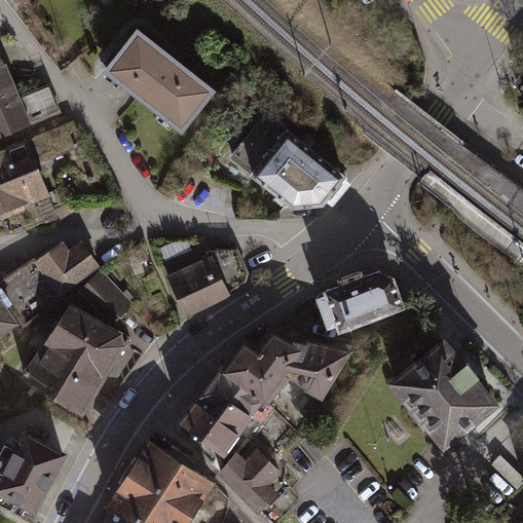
[(137,28),(103,71),(181,134),(216,91),(137,28)]
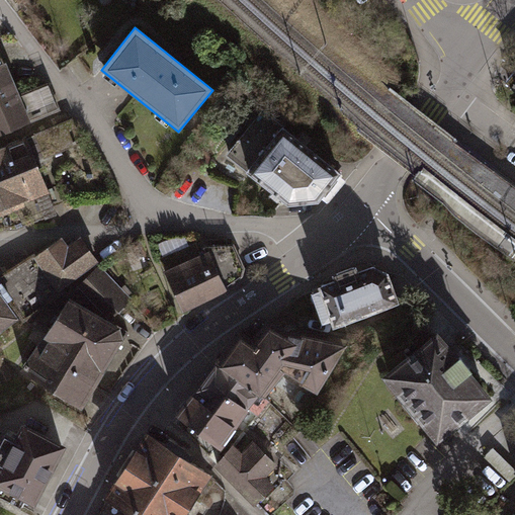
[(0,137),(61,112),(48,86),(17,99),(0,61),(0,137)]
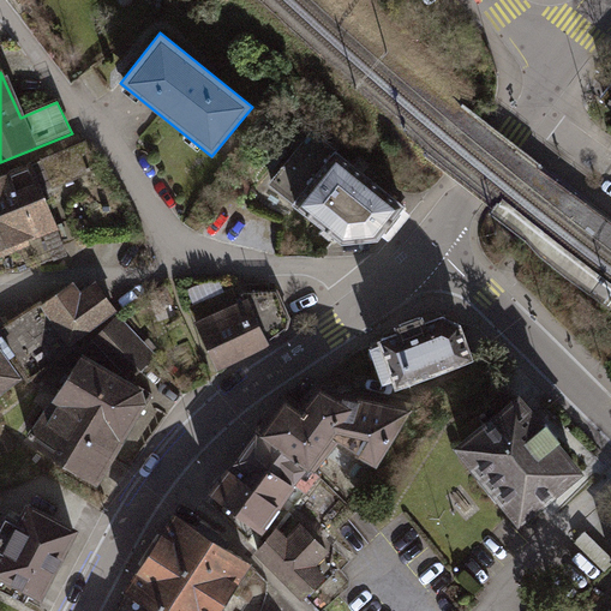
[(610,87),(598,103),(610,113),(610,87)]
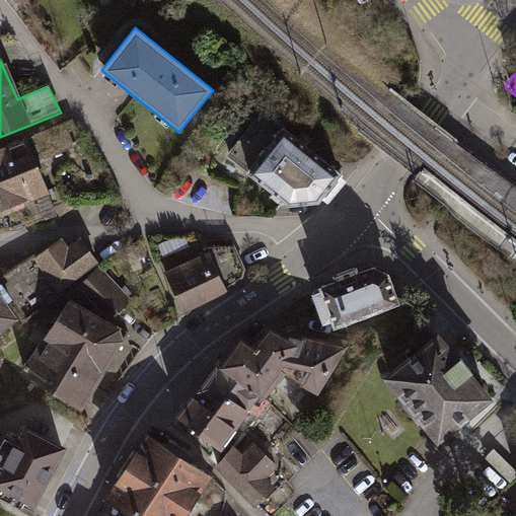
[(263,111),(225,158),(291,207),(319,205),(343,174),(263,111)]
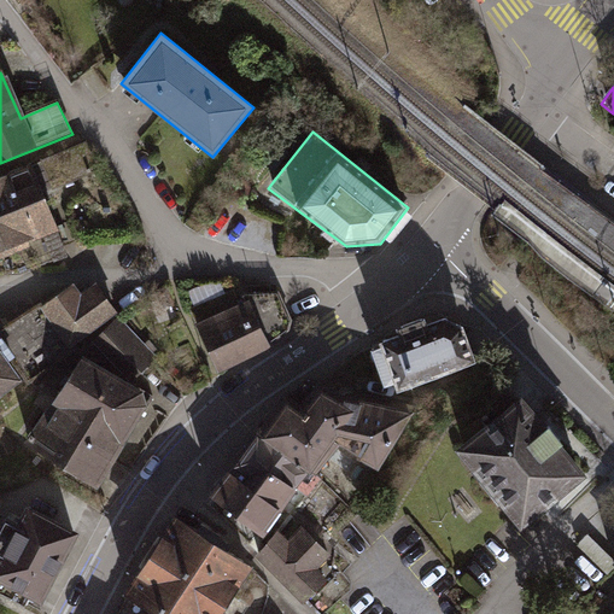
[(30,162),(0,174),(0,262),(18,256),(28,274),(53,264),(68,259),(42,194),(95,175),(83,146),(31,168),(30,162)]
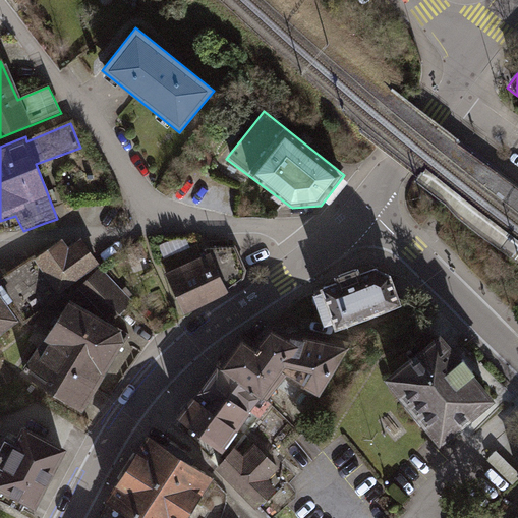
[(164,261),(160,263),(183,318),(228,296),(226,291),(242,280),(242,273),(233,250),(197,251),(194,247),(187,250),(183,240),(158,249),(164,261)]
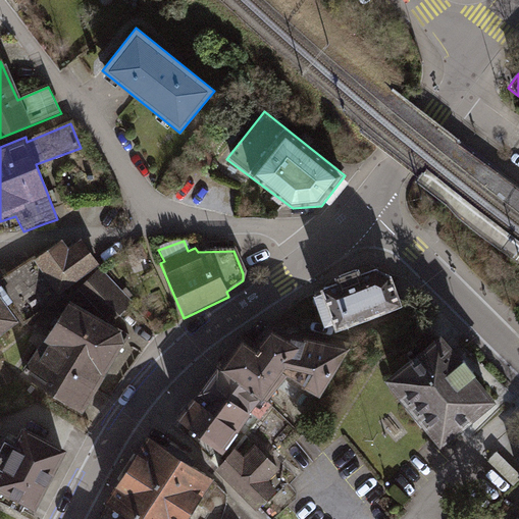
[(61,242),(0,279),(0,293),(22,324),(98,266),(80,243),(68,250),(61,242)]
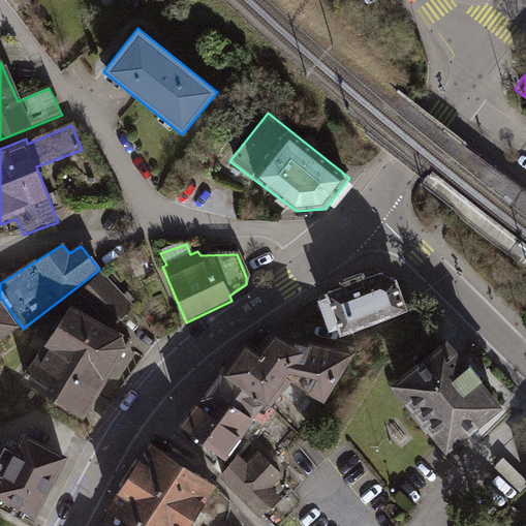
[(315,297),(329,333),(406,307),(397,279),(382,273),(367,278),(364,272),(340,281),(342,287),(315,297)]
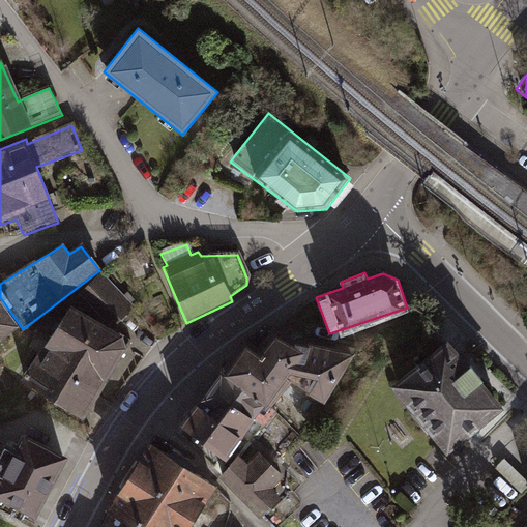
[(129,311),(96,277),(77,296),(111,330),(129,311)]
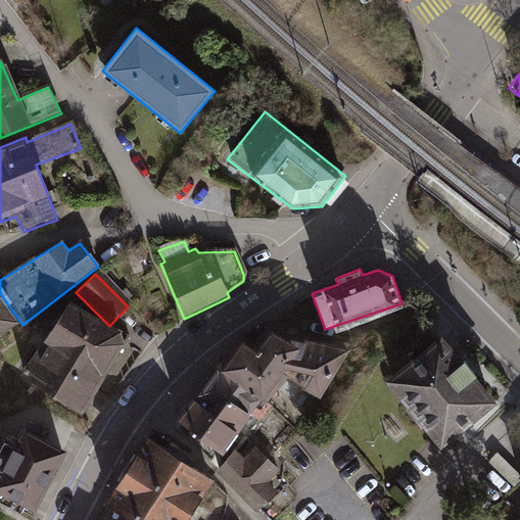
[(0,334),(16,322),(0,297),(0,334)]
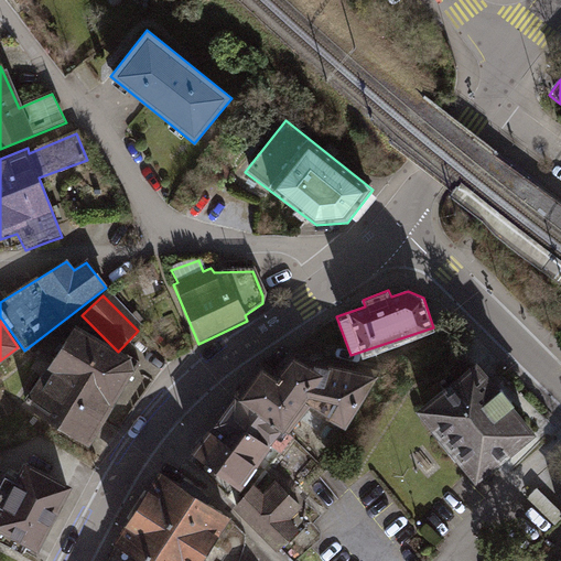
[(138,365),(74,326),(46,370),(114,407),(138,365)]
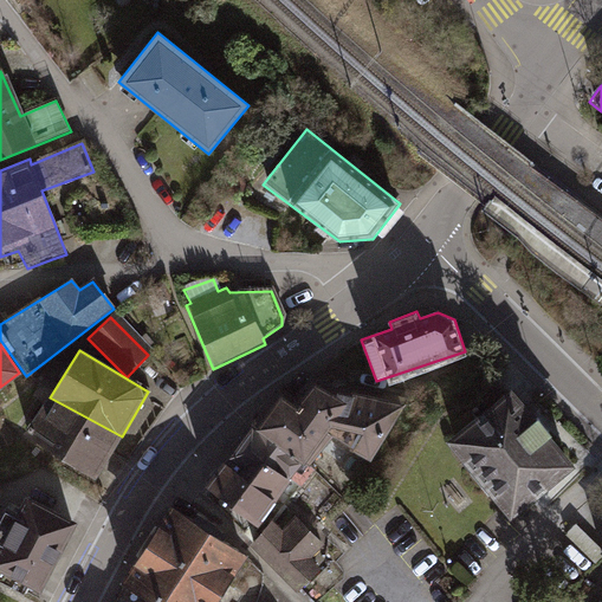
[(252,426),(206,487),(256,525),(290,485),(297,489),(311,471),(308,468),(332,439),(370,464),(406,405),(342,390),(314,374),(295,396),(279,387),(252,426)]
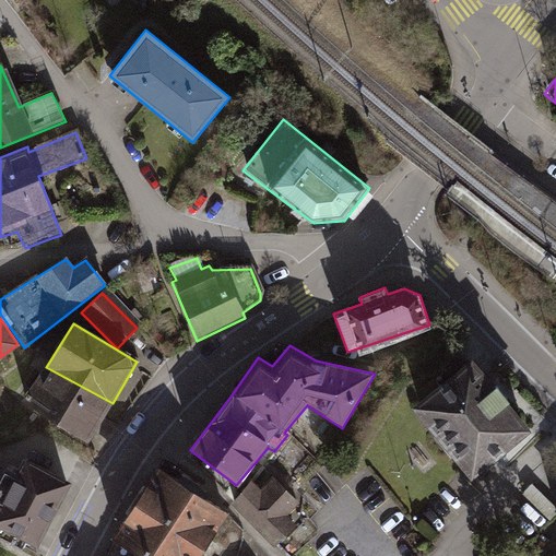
[(469,353),(407,405),(470,477),(531,425),(498,388),(469,353)]
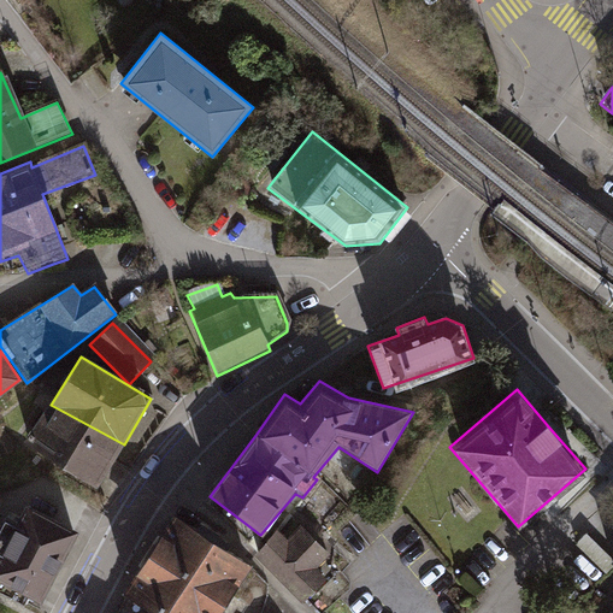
[(51,405),(24,444),(98,490),(124,444),(51,405)]
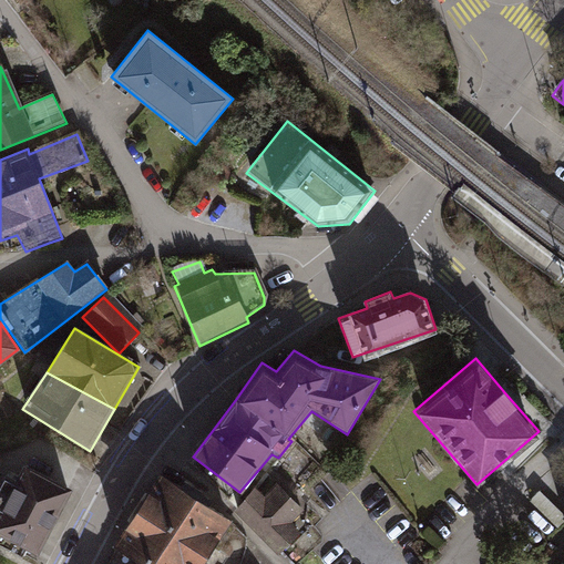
[(72,491),(22,465),(13,483),(3,478),(0,484),(0,512),(0,549),(21,560),(26,550),(38,556),(72,491)]
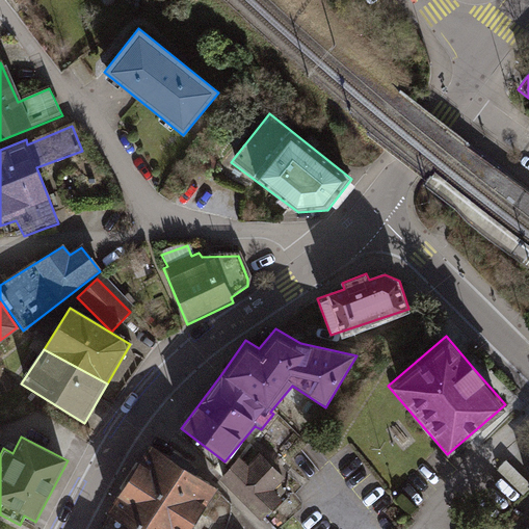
[(192,528),(218,490),(149,442),(105,508),(111,512),(137,528),(192,528)]
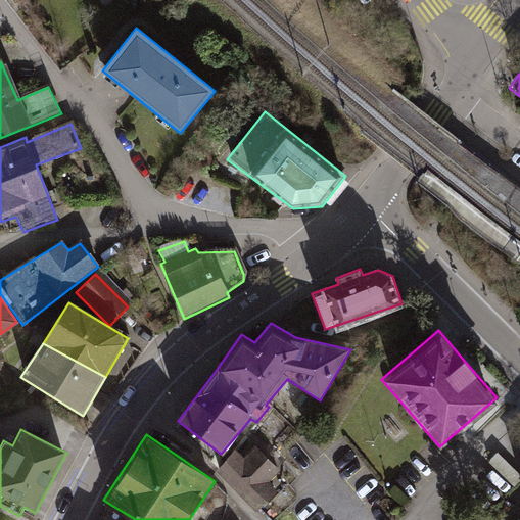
[(258,509),(277,490),(270,483),(280,473),(253,446),(242,458),(233,448),(216,466),(258,509)]
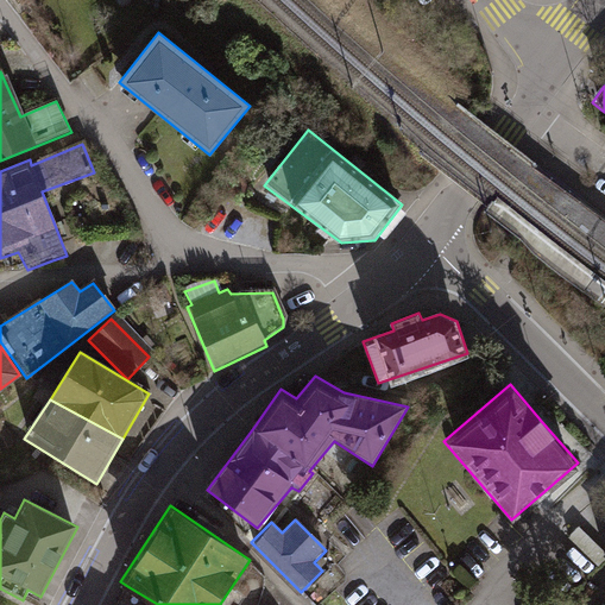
[(157,604),(127,586),(115,604),(157,604)]
